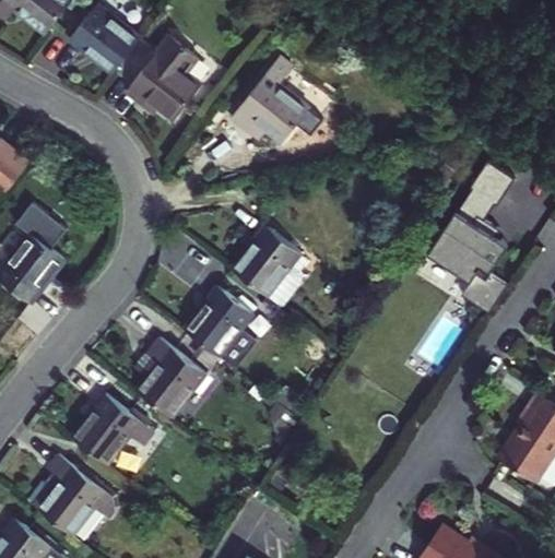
[(1,0),(0,1),(13,12),(22,0),(54,24),(71,0),(1,0)]
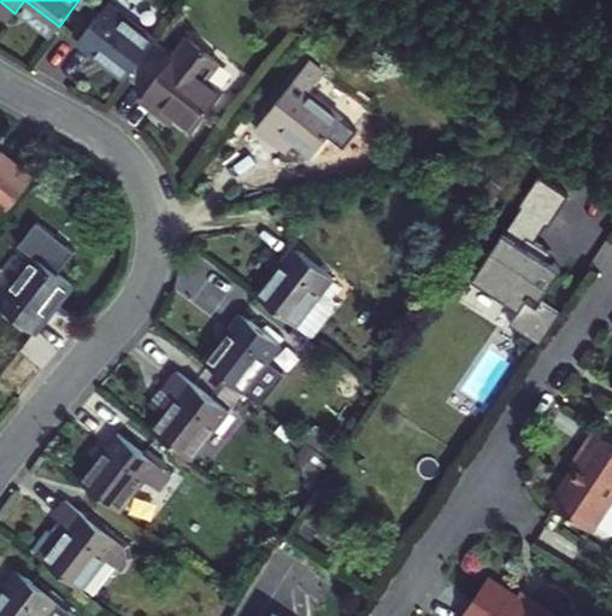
[(124,0),(113,0),(88,34),(134,70),(163,30),(124,0)]
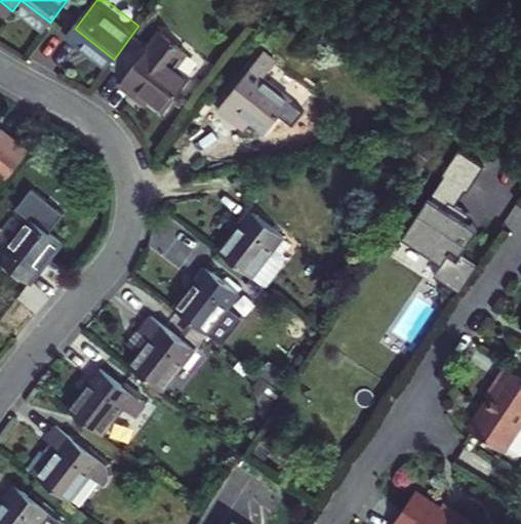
[(163,23),(121,74),(133,83),(138,78),(166,101),(196,65),(175,49),(184,39),(163,23)]
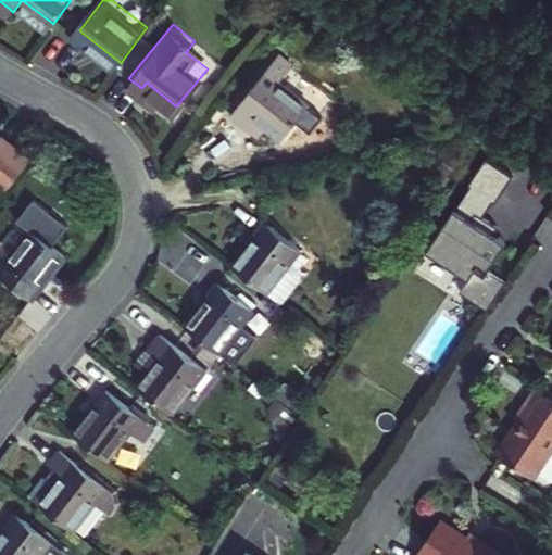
[(266,77),(221,134),(234,143),(240,137),(271,161),(297,127),(267,102),(279,87),(266,77)]
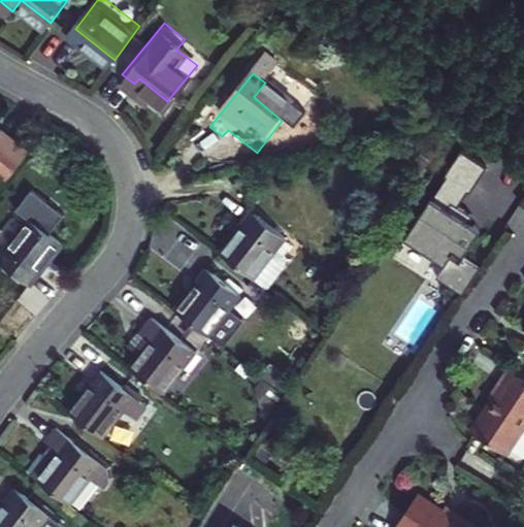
[(0,174),(7,180),(30,153),(0,129),(0,174)]
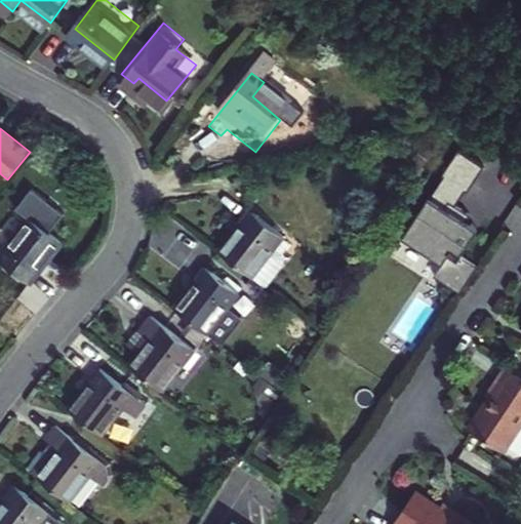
[(472,237),(457,228),(462,220),(451,213),(465,192),(467,193),(483,167),(457,150),(440,176),(442,176),(428,198),(427,198),(400,237),(441,264),(432,277),(458,294),(477,268),(459,256),(472,237)]
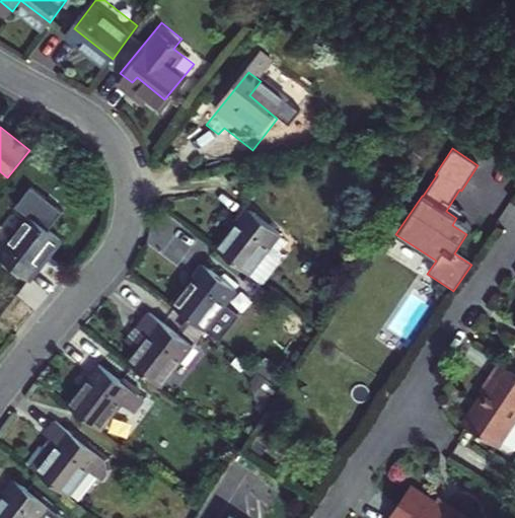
[(245,210),(215,248),(259,283),(277,259),(266,250),(278,234),(245,210)]
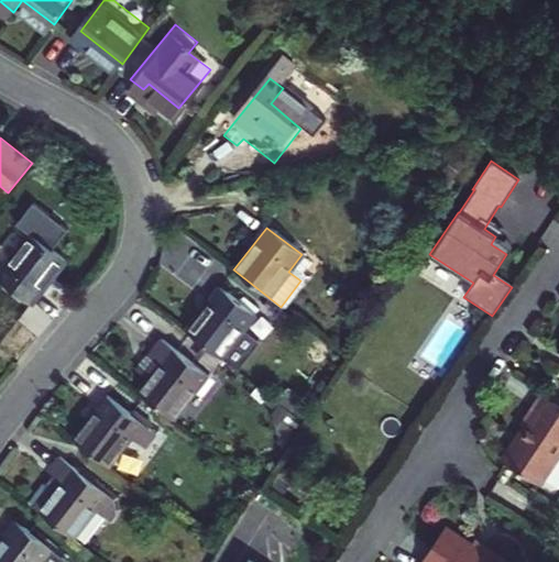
[(491,244),(506,254),(512,248),(495,237),(491,244)]
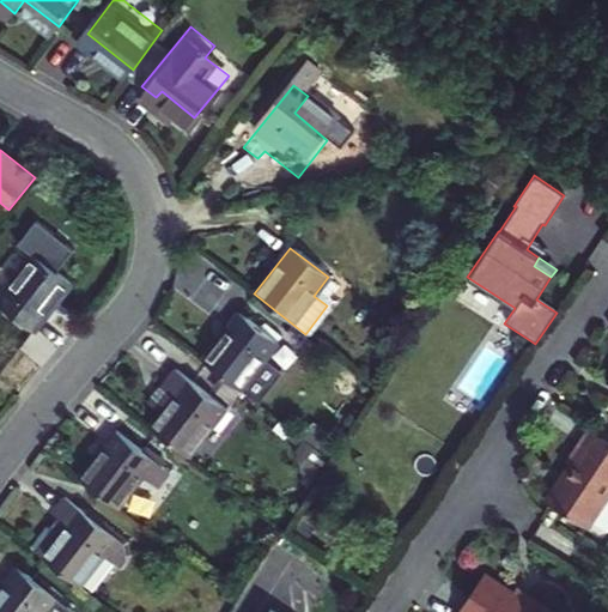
[(47,259),(10,306),(46,334),(83,289),(77,283),(53,265),(47,259)]
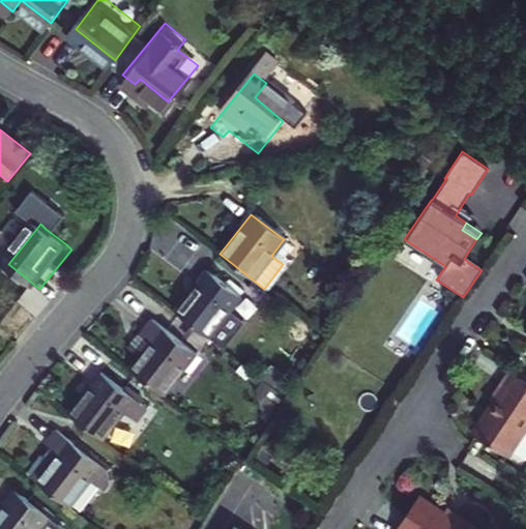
[(46,229),(66,244),(69,240),(49,225),(46,229)]
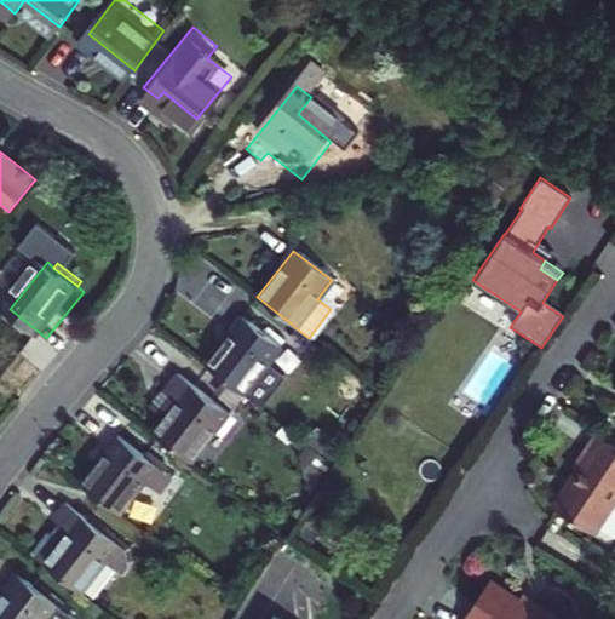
[(240,317),(203,365),(243,396),(280,349),(240,317)]
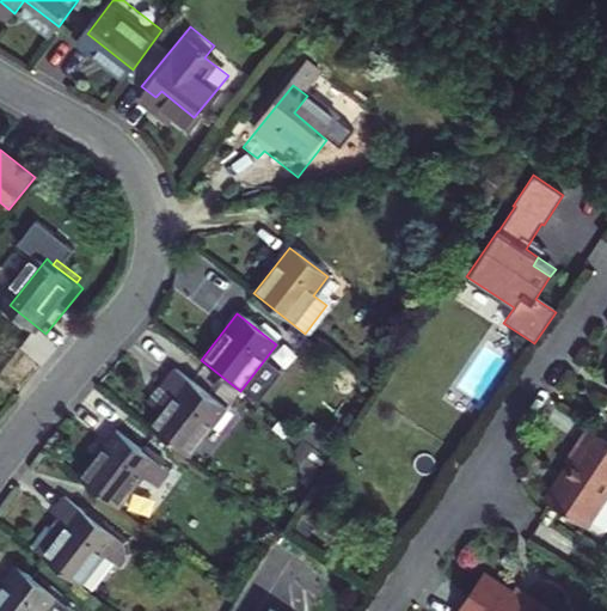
[(161,413),(151,428),(189,458),(226,410),(175,371),(163,384),(176,395),(161,413)]
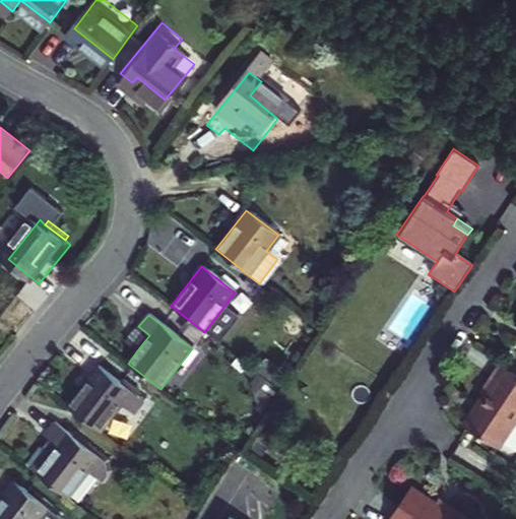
[(138,326),(126,342),(137,350),(149,335),(138,326)]
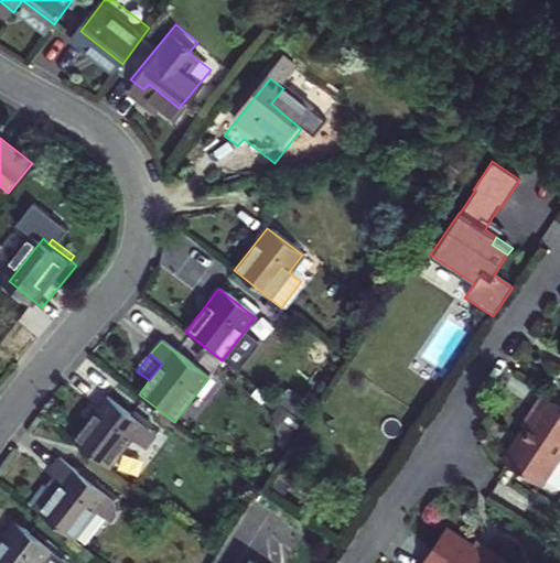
[(559,407),(535,390),(514,422),(524,429),(502,463),(542,489),(545,487),(555,494),(559,491),(559,407)]
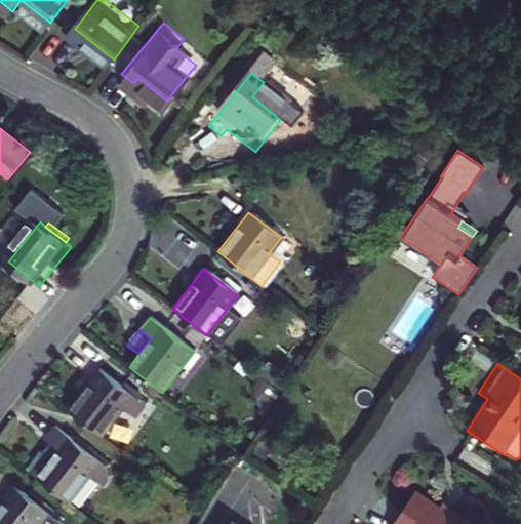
[(96,368),(66,408),(98,434),(119,407),(132,416),(143,404),(96,368)]
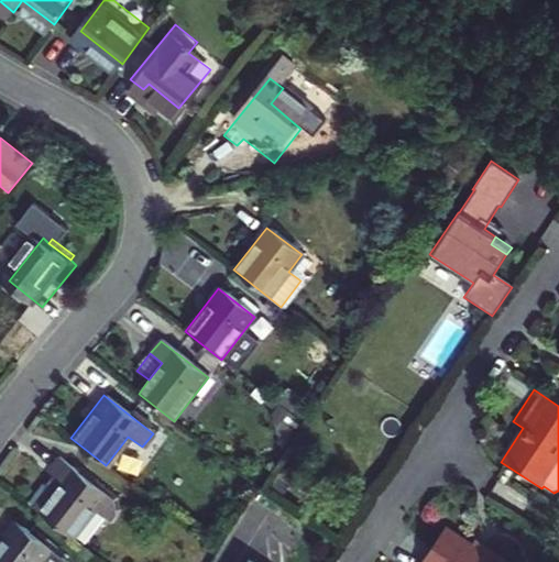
[(25,503),(72,538),(94,509),(108,521),(113,515),(112,500),(100,491),(78,473),(58,458),(48,472),(53,476),(59,482),(51,494),(47,492),(46,484),(40,485),(25,503)]
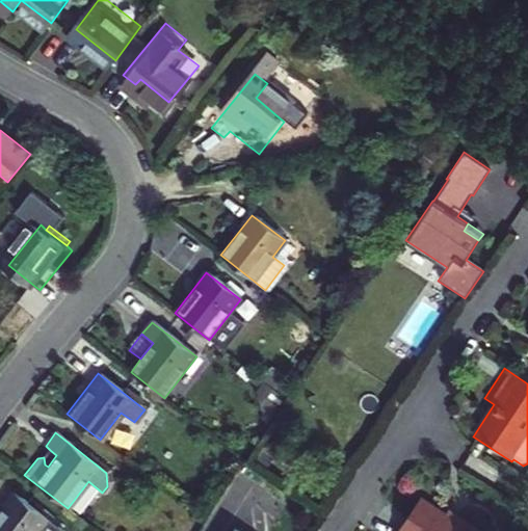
[(74,447),(95,463),(97,459),(76,444),(74,447)]
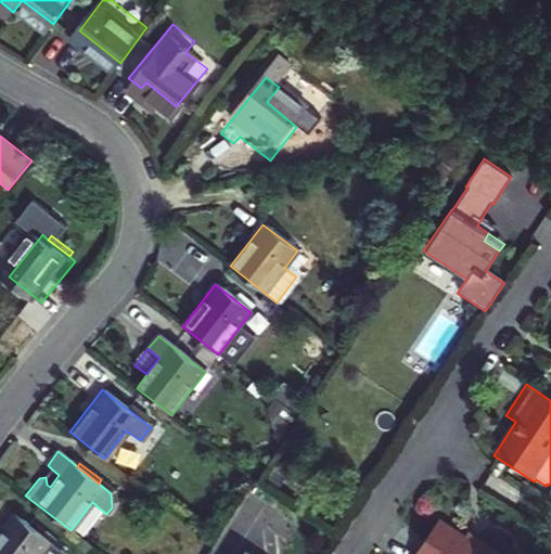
[(52,469),(46,477),(47,485),(50,487),(59,475),(52,469)]
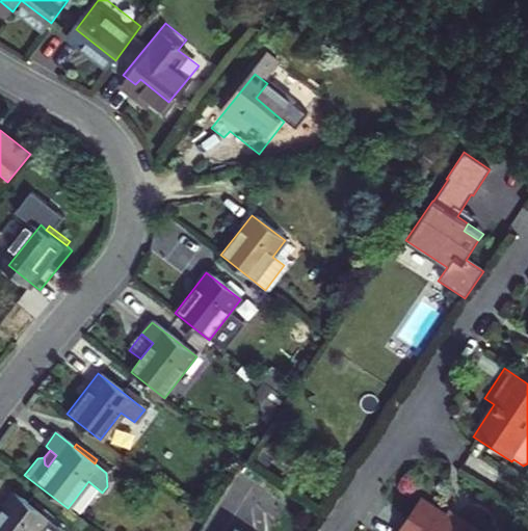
[(8,488),(0,498),(0,530),(28,530),(31,528),(34,530),(55,530),(58,528),(8,488)]
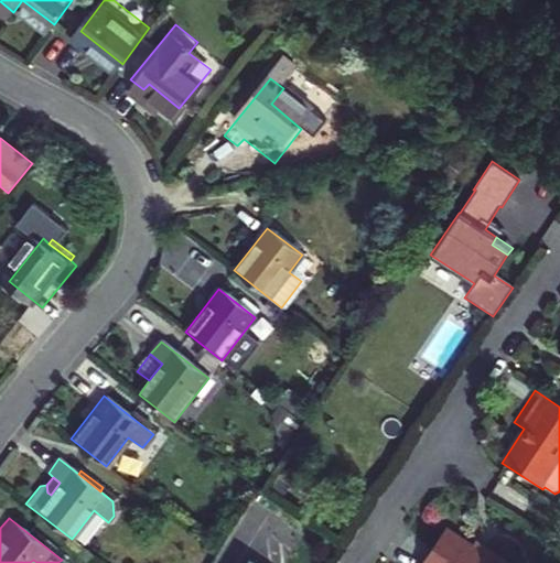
[(439,530),(417,562),(504,562),(478,544),(472,553),(439,530)]
